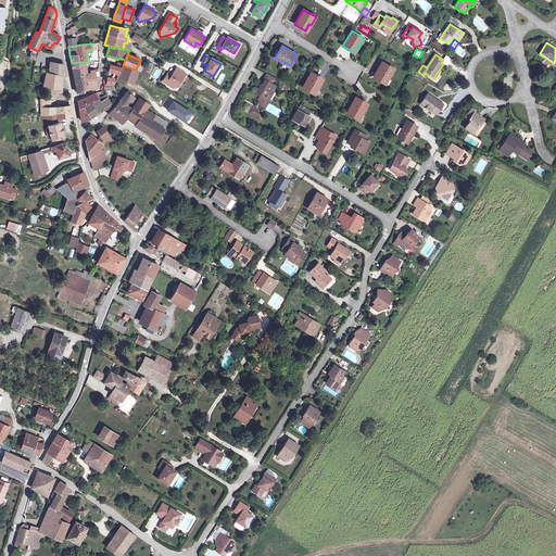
[(72,63),(77,93),(87,90),(91,89),(95,88),(96,86),(97,83),(95,70),(90,70),(86,70),(85,62),(78,62),(72,63)]
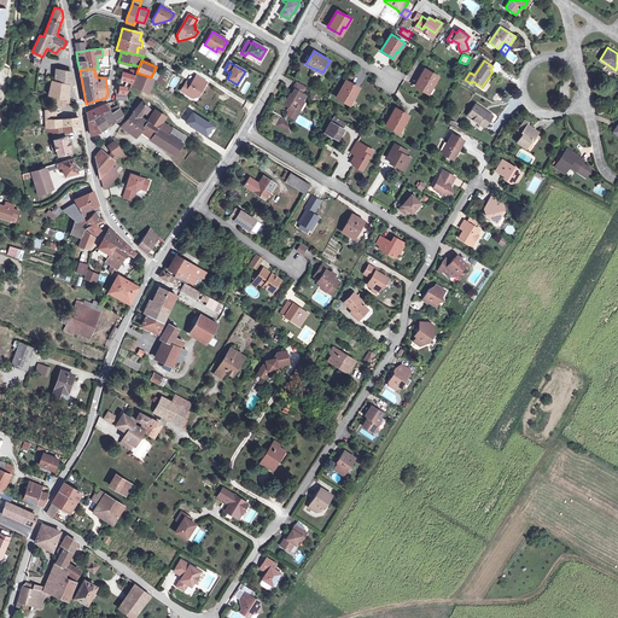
[(425,69),(415,86),(427,92),(430,86),(431,87),(437,76),(425,69)]
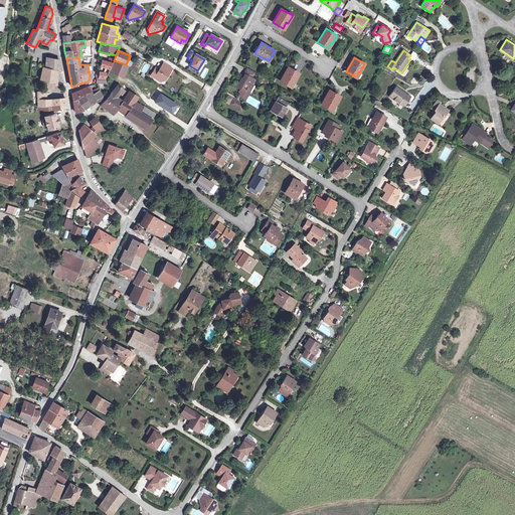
[(42,67),(40,78),(55,82),(56,72),(61,72),(62,70),(60,60),(46,58),(46,67),(42,67)]
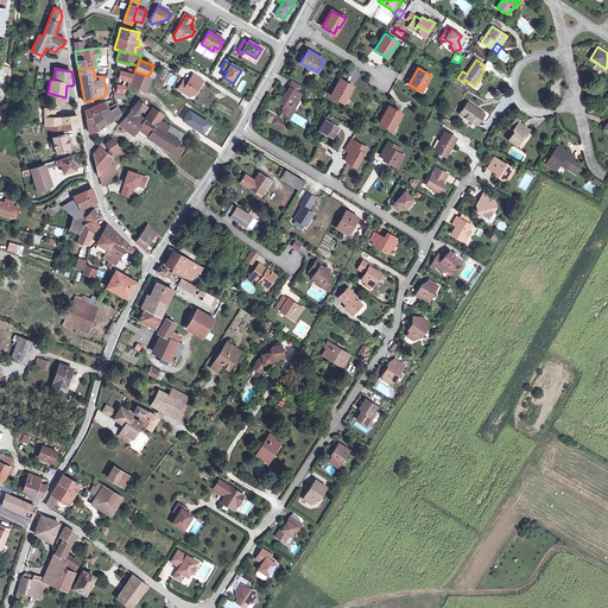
[(160,70),(153,81),(154,82),(158,84),(165,73),(160,70)]
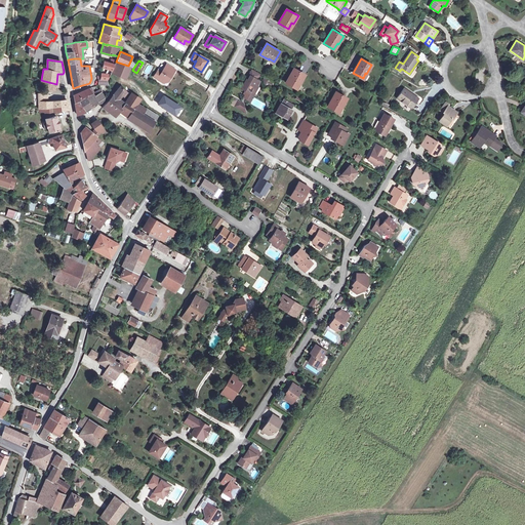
[(114,65),(105,62),(103,68),(108,69),(106,74),(102,74),(101,77),(101,80),(108,80),(109,78),(114,65)]
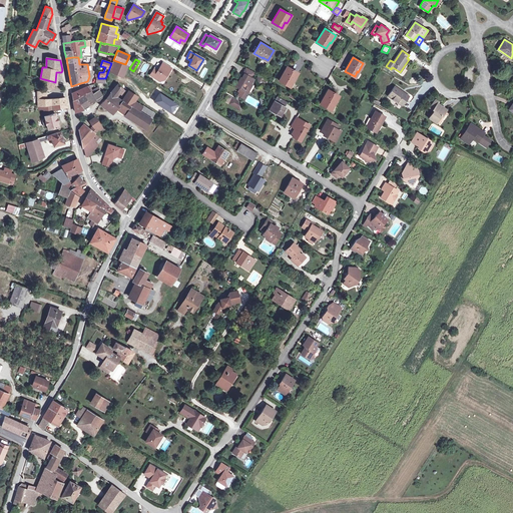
[(113,60),(111,63),(106,76),(115,80),(117,77),(118,74),(123,76),(127,67),(127,66),(125,64),(113,60)]
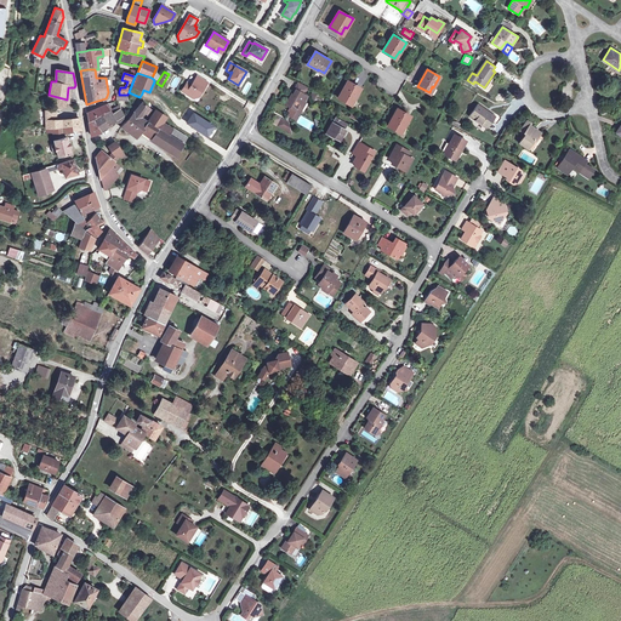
[(198,102),(210,83),(198,74),(192,84),(187,80),(181,91),(198,102)]
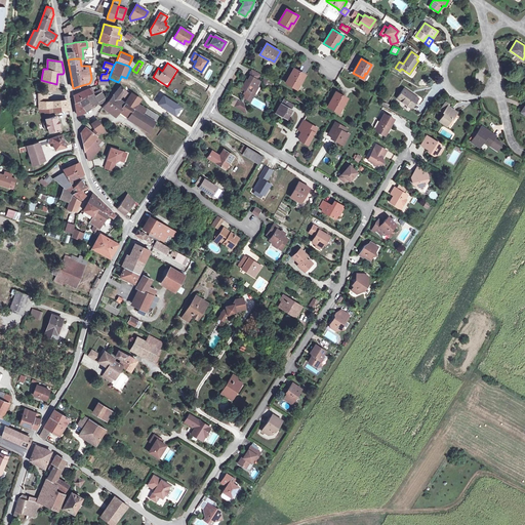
[(305,75),(293,69),(286,82),(295,88),(298,83),(299,84),(305,75)]
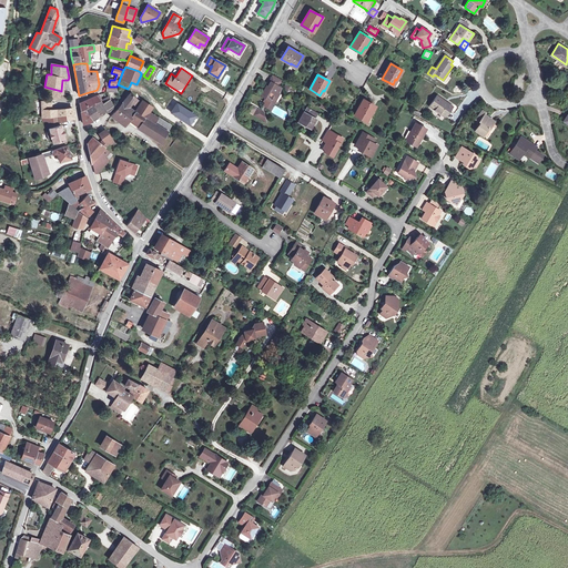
[(279,85),(271,81),(269,87),(266,85),(263,93),(266,95),(265,98),(274,102),(280,93),(279,92),(275,91),(279,85)]
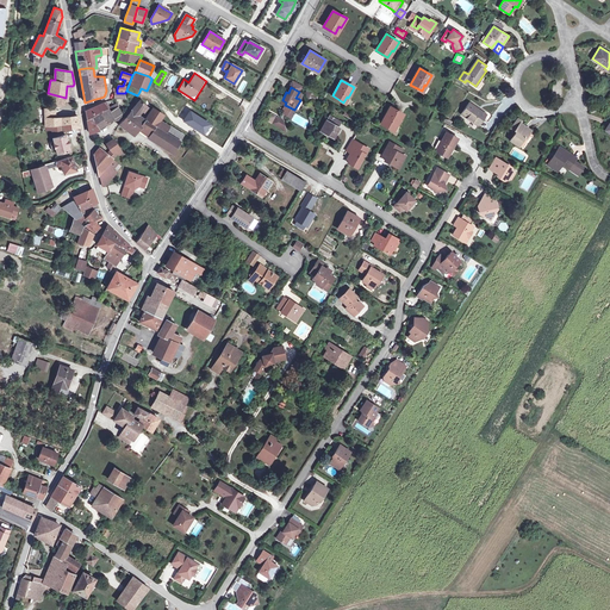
[(148,107),(139,100),(119,124),(134,135),(139,128),(149,135),(148,137),(172,153),(179,142),(165,132),(168,126),(159,120),(162,114),(154,109),(147,120),(144,119),(138,116),(142,111),(144,113),(148,107)]
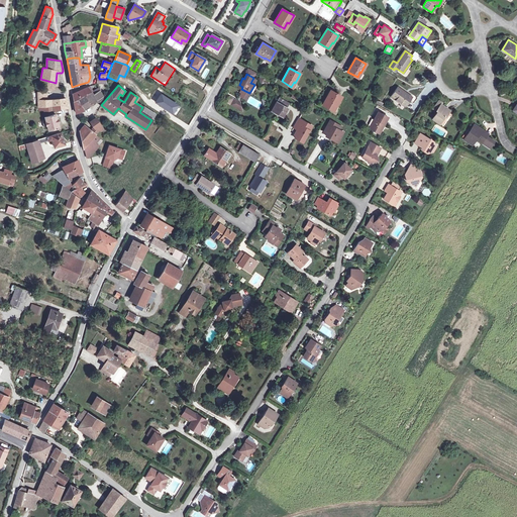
[(73,94),(74,101),(77,99),(84,95),(91,91),(88,87),(80,90),(73,94)]
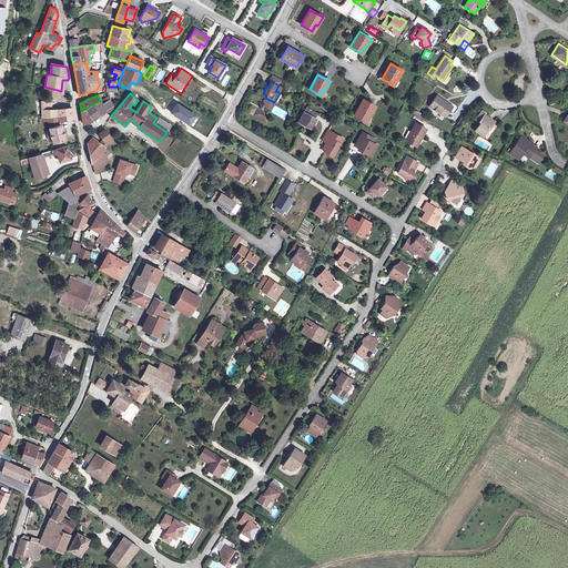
[(437,95),(429,105),(445,117),(449,110),(454,112),(458,107),(454,103),(453,107),(437,95)]
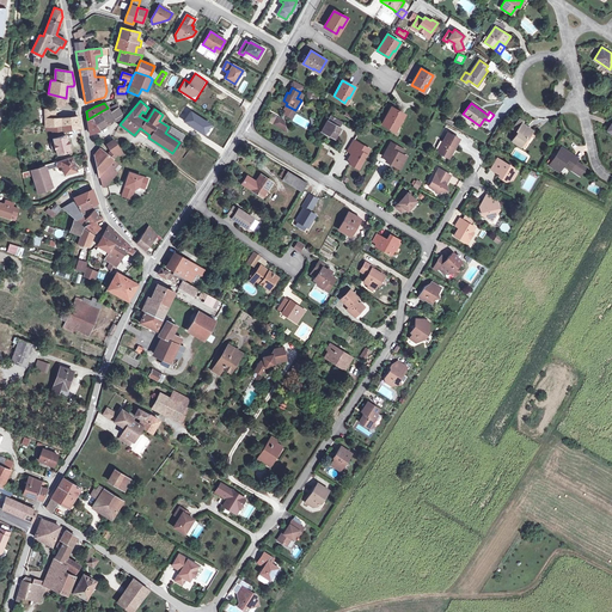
[(115,117),(110,111),(108,108),(99,112),(106,123),(112,118),(115,117)]
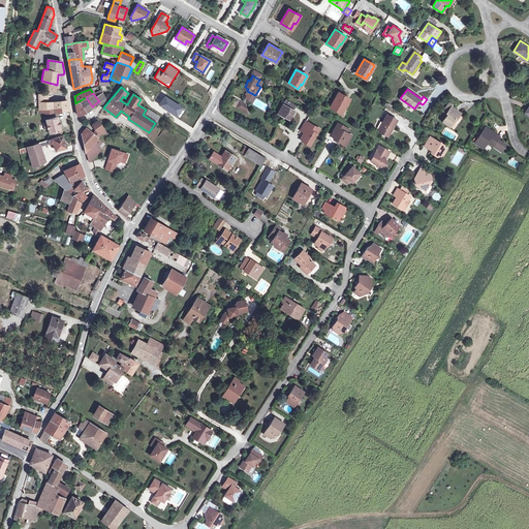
[(100,93),(95,96),(99,101),(97,102),(98,104),(102,103),(103,103),(106,99),(103,93),(100,93)]
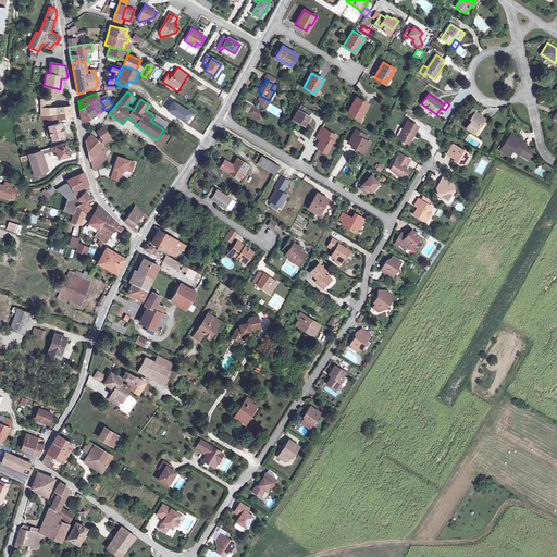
[(356,98),(348,112),(358,119),(361,113),(362,114),(368,104),(356,98)]
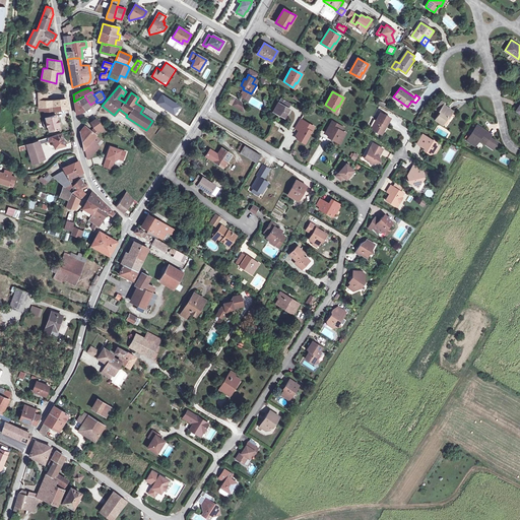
[(68,108),(66,100),(60,101),(59,100),(52,101),(47,101),(47,93),(38,93),(39,107),(44,107),(44,110),(45,113),(57,111),(61,109),(68,108)]
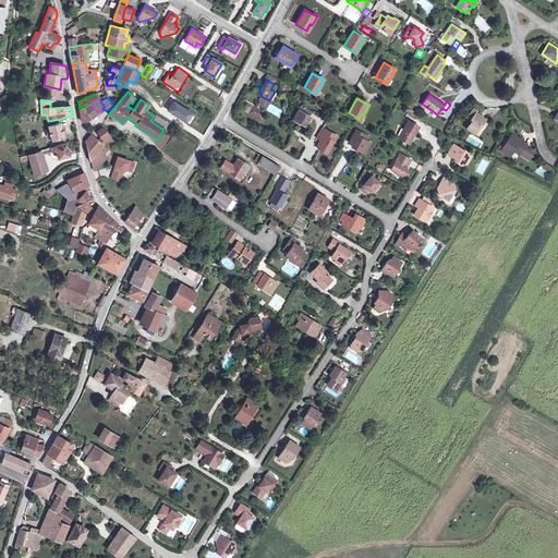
[(326,106),(315,100),(313,104),(324,110),(326,106)]
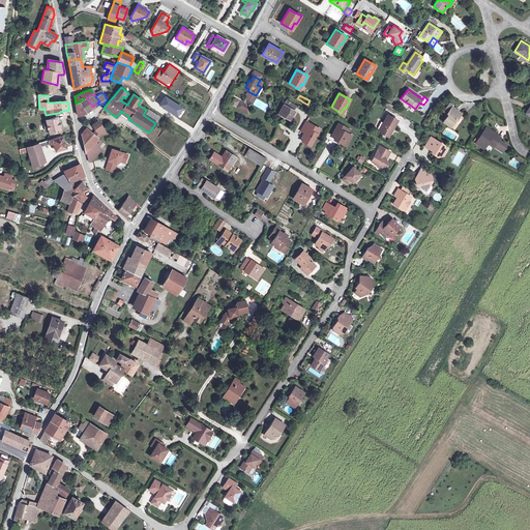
[(86,97),(79,101),(84,111),(92,107),(86,97)]
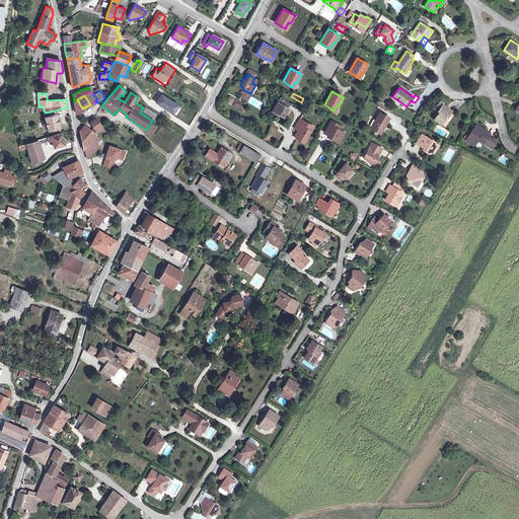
[(278,102),(273,112),(283,117),(288,108),(287,107),(289,103),(280,98),(278,102)]
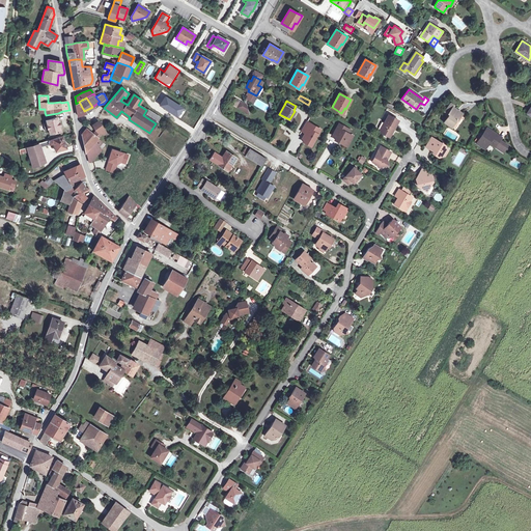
[(84,111),(79,102),(76,104),(78,116),(85,113),(84,111)]
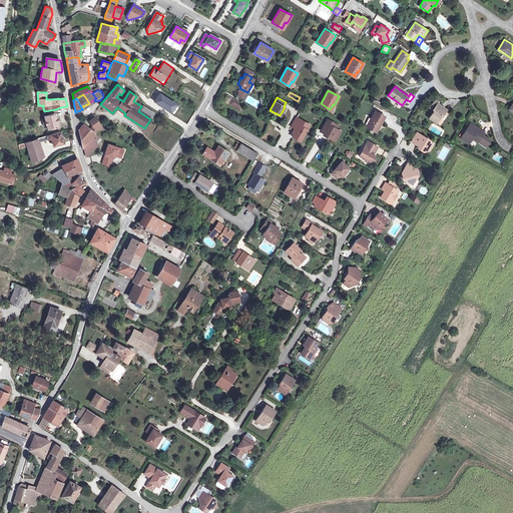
[(434,110),(429,117),(436,122),(441,115),(442,116),(447,109),(438,104),(440,102),(436,99),(430,107),(434,110)]
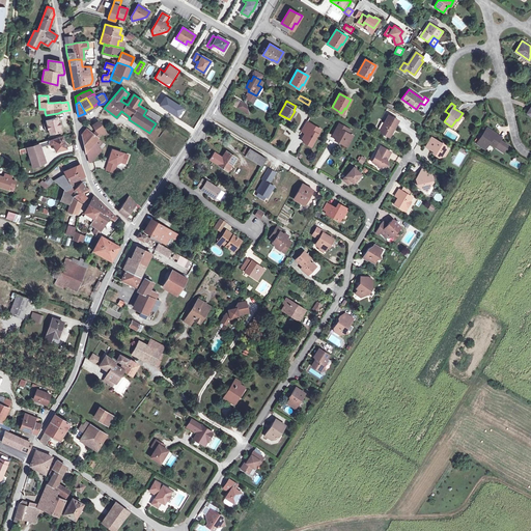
[(159,118),(146,110),(143,115),(156,123),(159,118)]
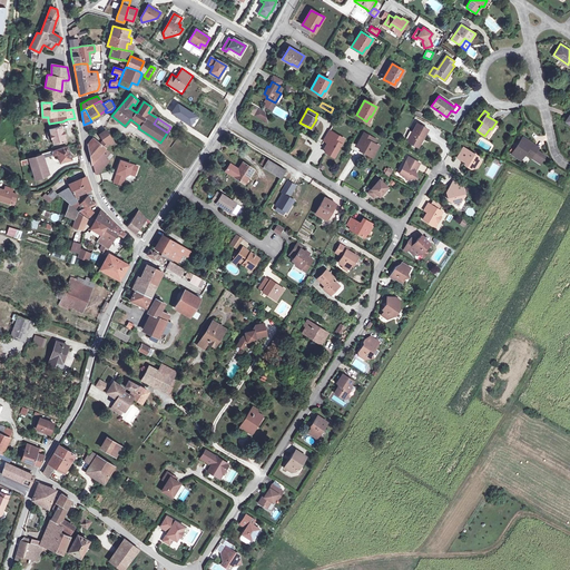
[(416,123),(406,141),(415,146),(421,136),(423,137),(428,129),(416,123)]
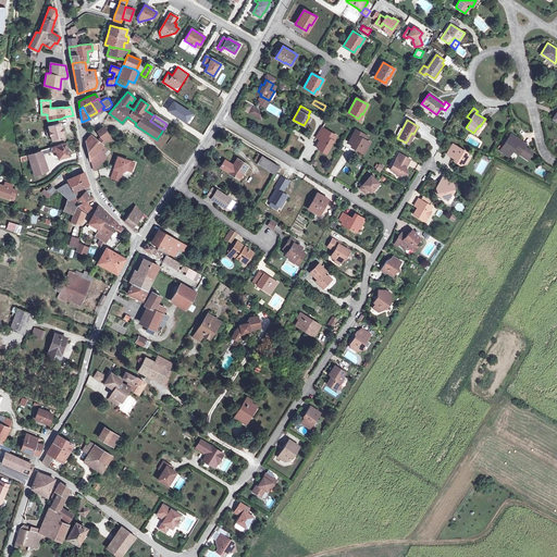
[(63,137),(60,123),(48,126),(49,130),(46,131),(47,136),(50,136),(52,140),(63,137)]
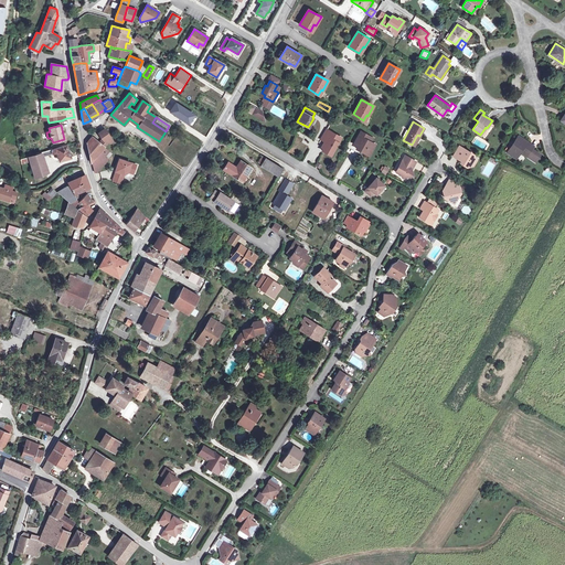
[(341,137),(327,129),(322,137),(329,140),(324,148),(332,152),(341,137)]
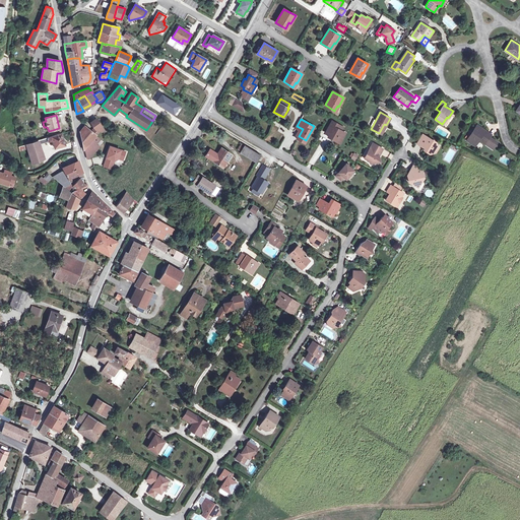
[(91,123),(94,129),(101,131),(103,131),(104,130),(98,120),(91,123)]
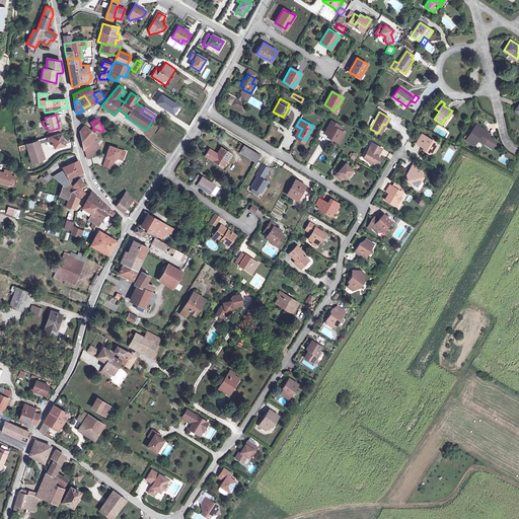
[(342,127),(331,121),(325,132),(328,134),(331,136),(330,138),(339,142),(342,137),(338,134),(340,131),(342,127)]
